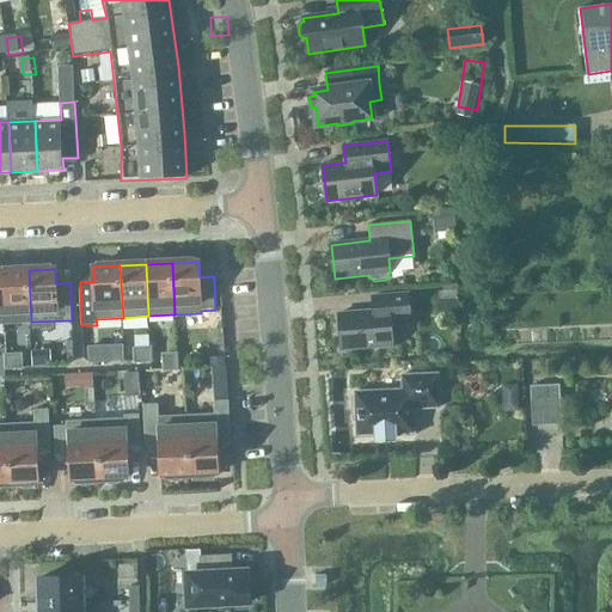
[(29,270),(2,271),(5,323),(31,322),(29,270)]
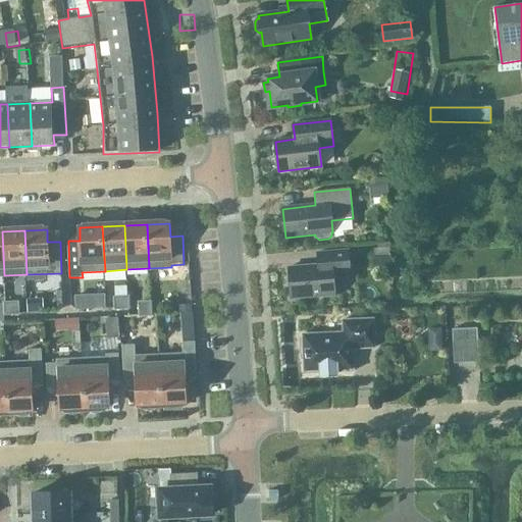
[(349,251),(318,254),(318,266),(289,268),(291,299),(335,296),(333,274),(351,273),(349,251)]
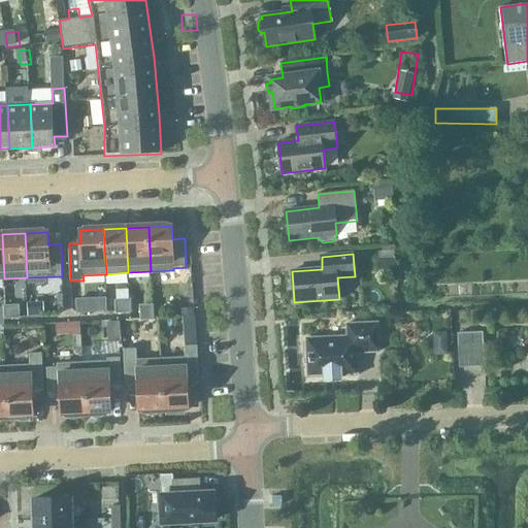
[(119,288),(120,300),(140,300),(140,287),(119,288)]
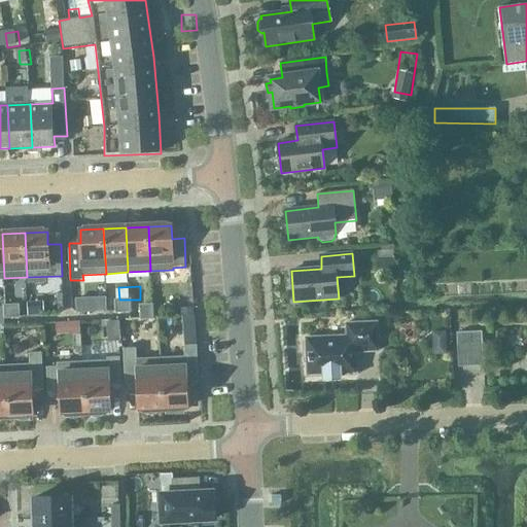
[(134,301),(118,302),(118,315),(135,314),(134,301)]
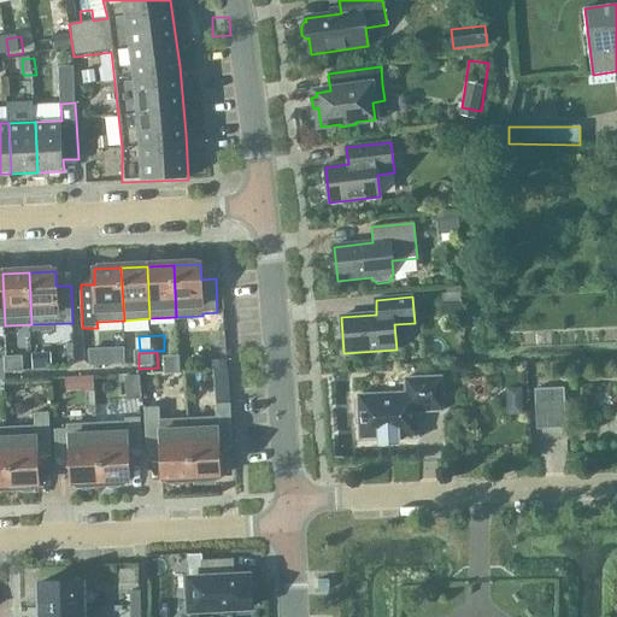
[(27,358),(7,359),(9,375),(28,375),(27,358)]
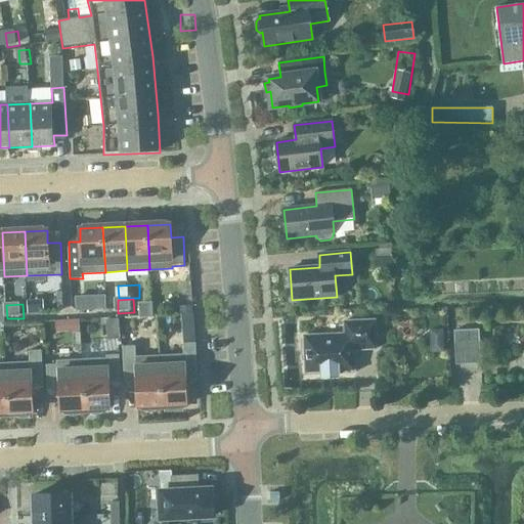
[(157,304),(141,305),(143,320),(158,319),(157,304)]
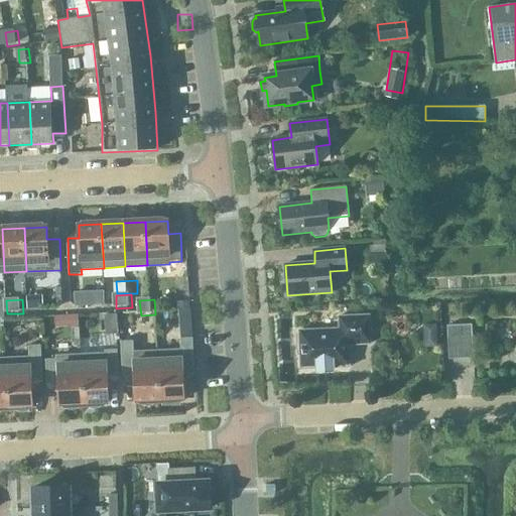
[(76,323),(86,323),(86,302),(75,303),(76,323)]
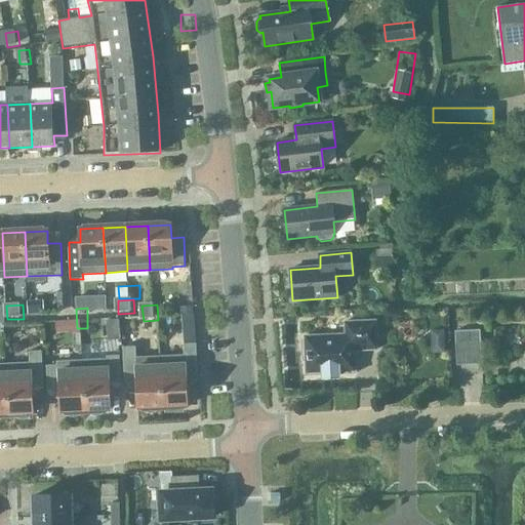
[(450,337),(450,321),(436,320),(436,336),(450,337)]
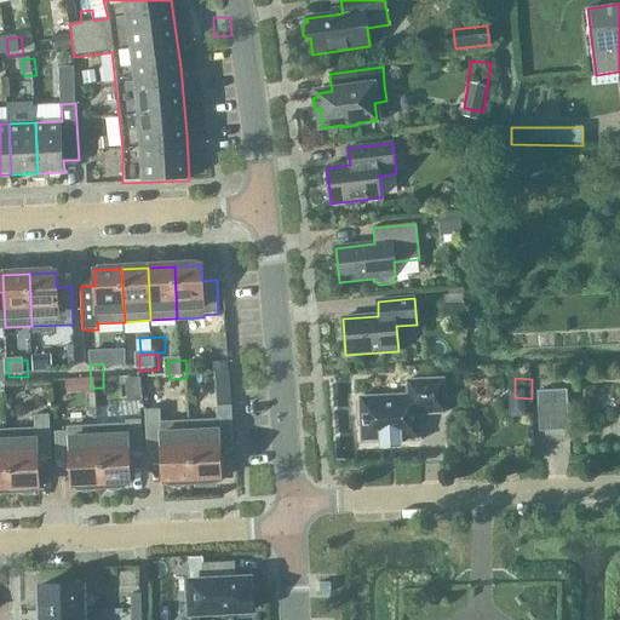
[(361,422),(362,445),(383,443),(383,447),(399,446),(399,442),(420,442),(419,415),(446,413),(443,379),(407,382),(408,396),(360,399),(360,402),(356,402),(357,422),(361,422)]
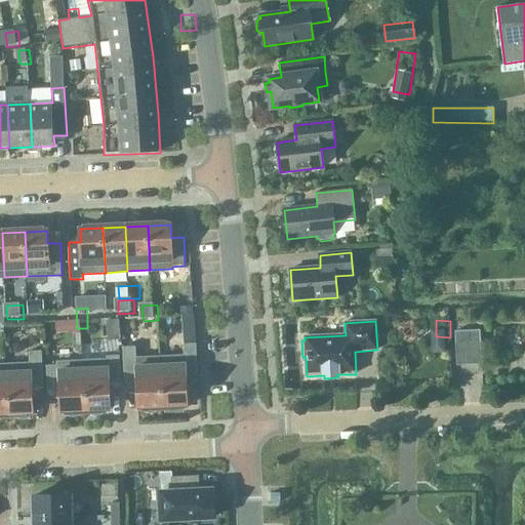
[(455,332),(456,345),(481,344),(480,331),(455,332)]
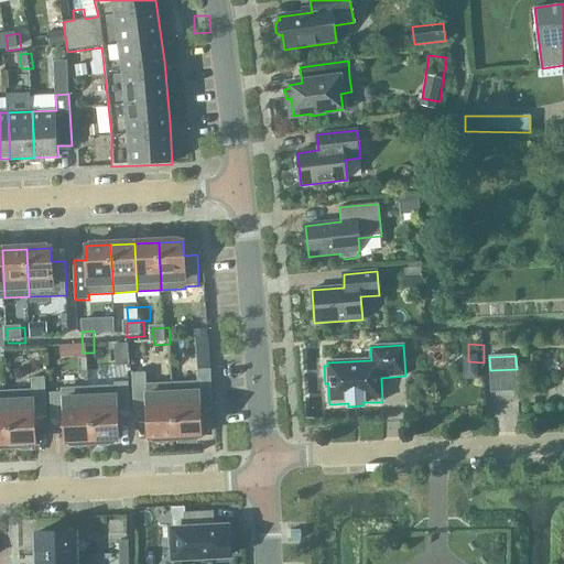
[(172,384),(175,437),(179,437),(180,442),(195,442),(195,437),(201,436),(199,410),(213,409),(210,369),(197,370),(198,383),(172,384)]
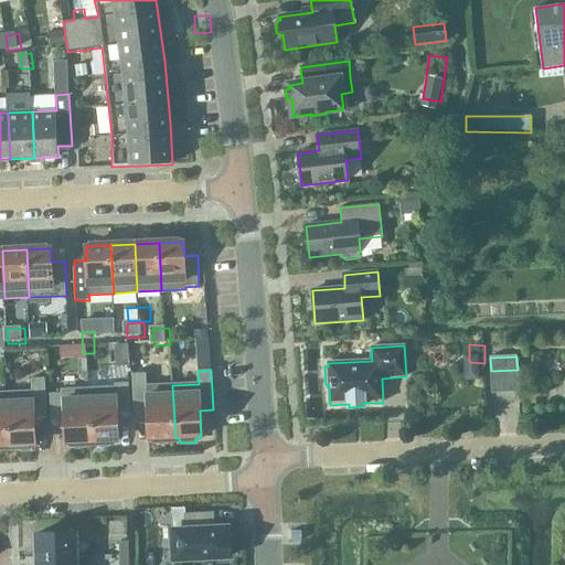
[(176,438),(172,385),(147,387),(146,373),(132,374),(135,414),(148,413),(149,440),(155,439),(158,443),(163,444),(169,441),(171,439),(176,438)]
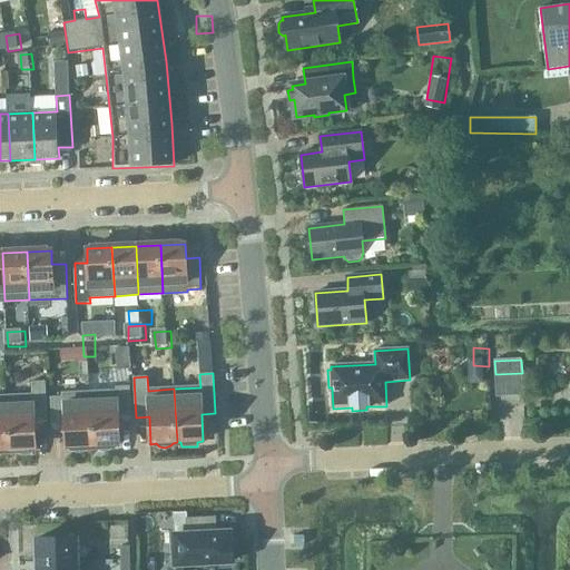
[(7,397),(9,451),(12,450),(16,452),(21,454),(27,454),(30,454),(30,450),(36,449),(35,422),(48,422),(46,382),(31,382),(32,396),(7,397)]
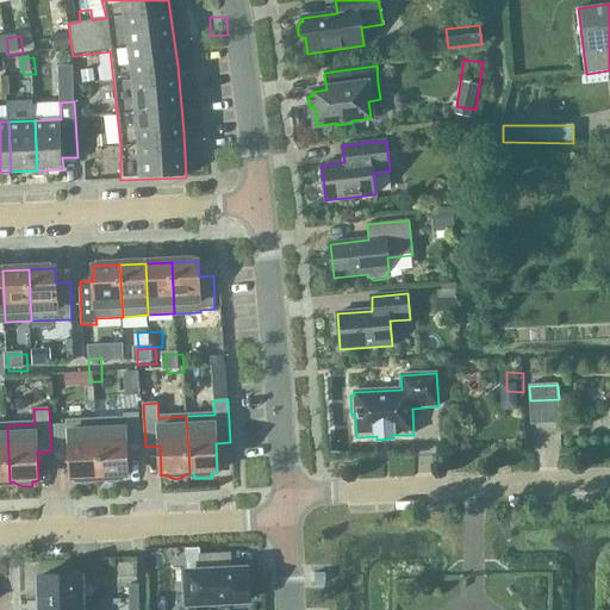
[(97,421),(99,478),(104,478),(107,481),(113,483),(119,480),(122,477),(128,477),(126,448),(141,447),(138,414),(124,415),(124,419),(97,421)]
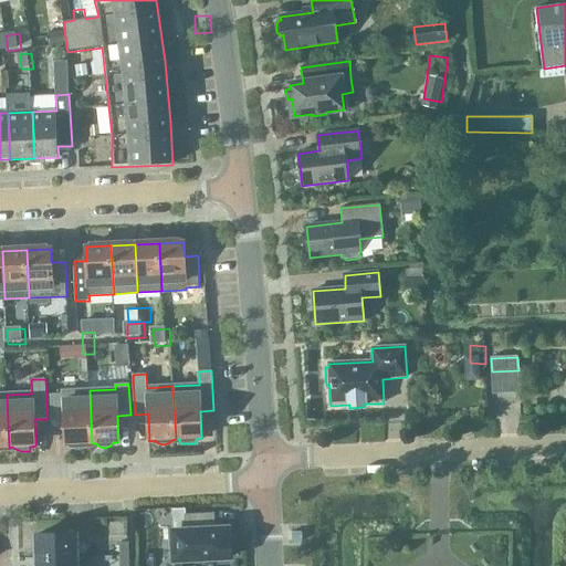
[(88,443),(92,443),(90,390),(88,390),(88,399),(64,400),(64,394),(50,395),(52,426),(65,425),(66,444),(71,444),(74,448),(80,449),(85,447),(88,443)]
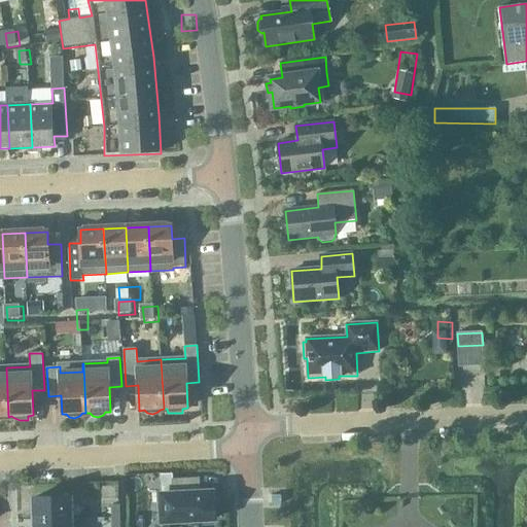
[(215,502),(212,502),(212,492),(200,493),(199,479),(173,480),(174,494),(162,495),(163,522),(216,519),(215,502)]
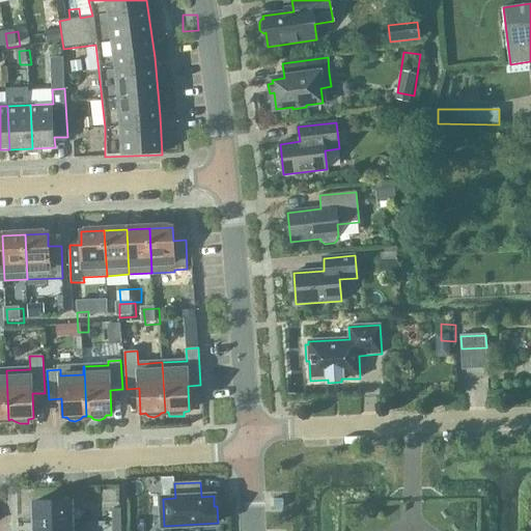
[(71,501),(34,502),(35,523),(72,522),(71,501)]
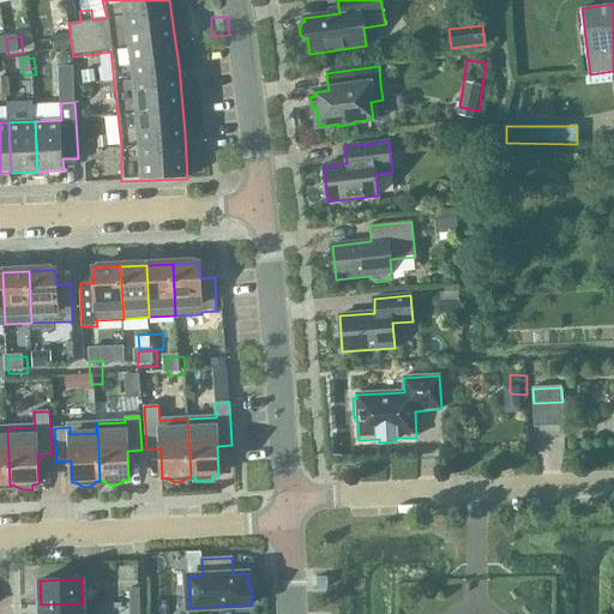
[(139,588),(130,589),(131,603),(140,602),(139,588)]
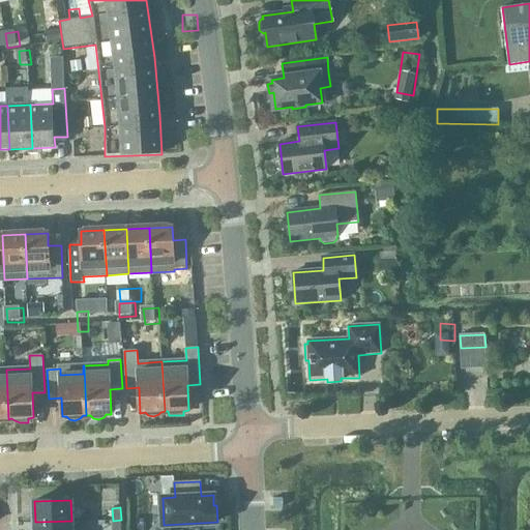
[(121,529),(121,520),(113,521),(113,529),(121,529)]
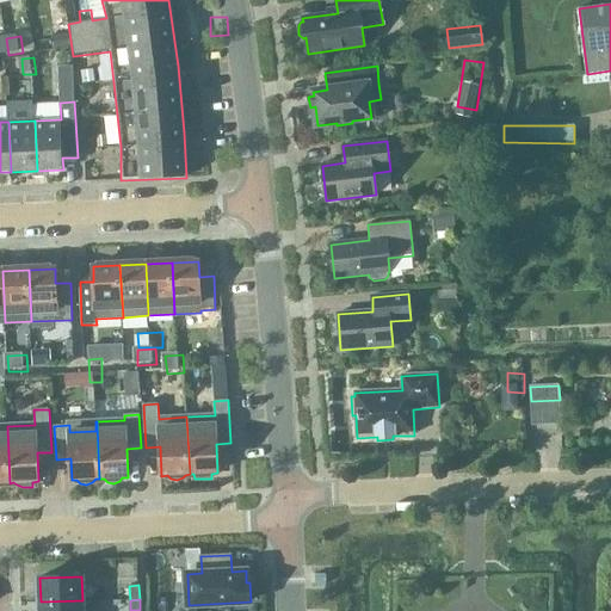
[(82,610),(82,600),(41,602),(39,610),(82,610)]
